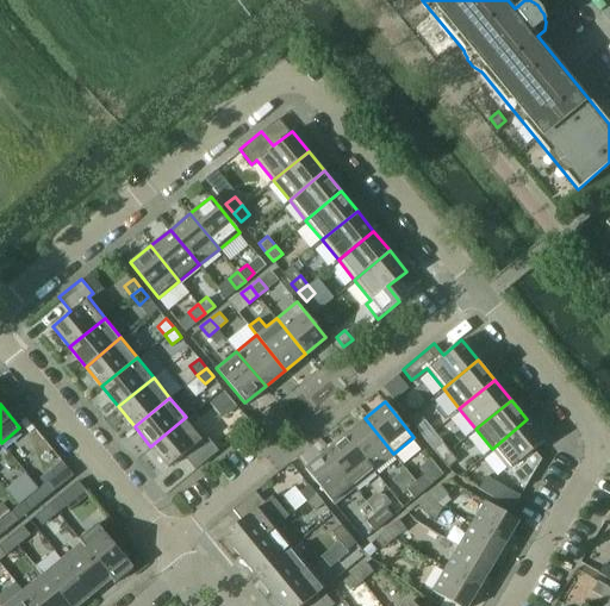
[(416,411),(408,418),(415,428),(424,419),(416,411)]
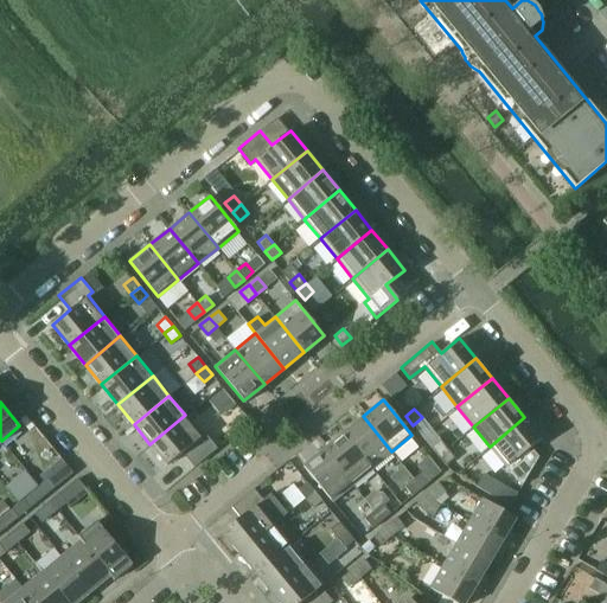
[(242,411),(232,418),(240,428),(249,421),(242,411)]
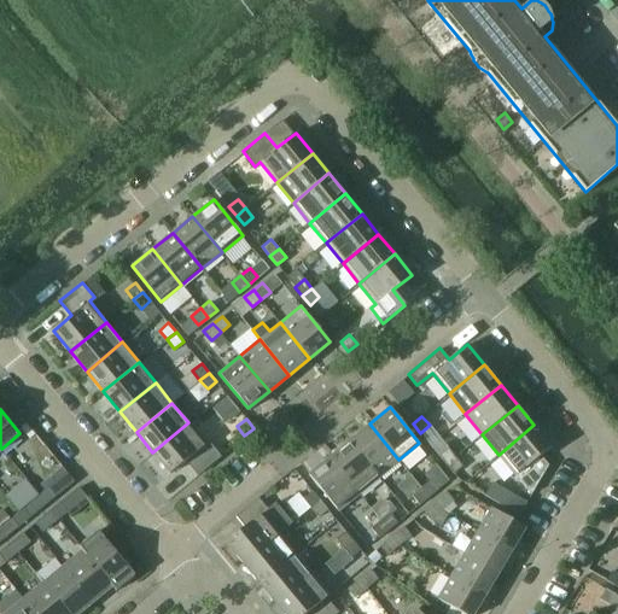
[(205,444),(188,422),(152,452),(169,473),(185,460),(197,474),(220,456),(208,442),(205,444)]
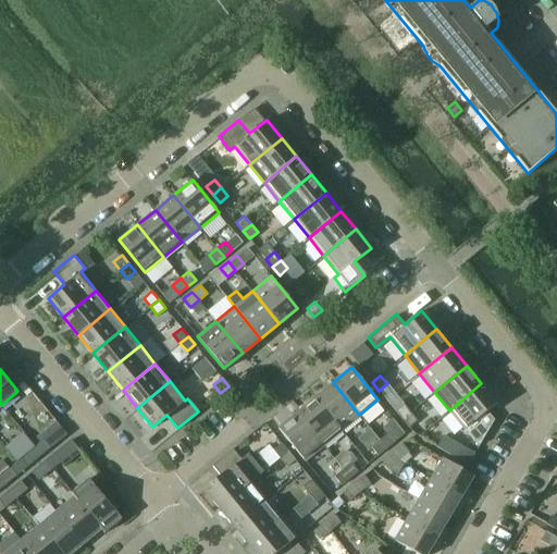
[(314,397),(342,430),(359,415),(333,382),(314,397)]
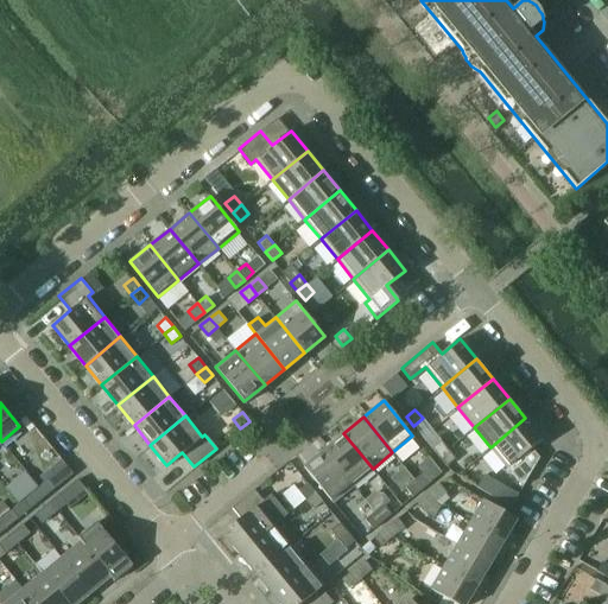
[(542,439),(525,418),(491,447),(507,468),(521,485),(538,457),(531,447),(542,439)]
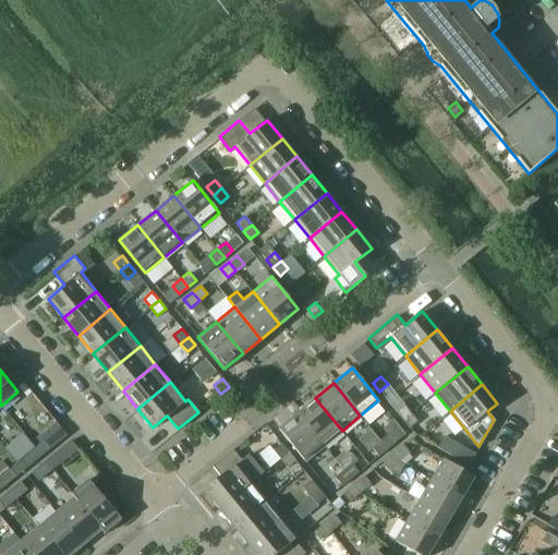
[(296,413),(324,445),(342,431),(315,398),(296,413)]
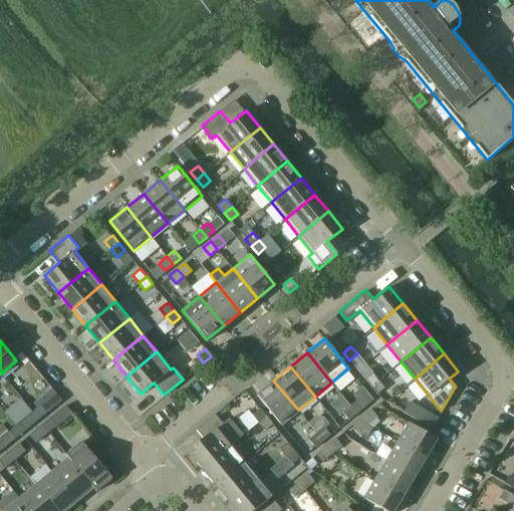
[(370,386),(378,379),(372,371),(364,378),(370,386)]
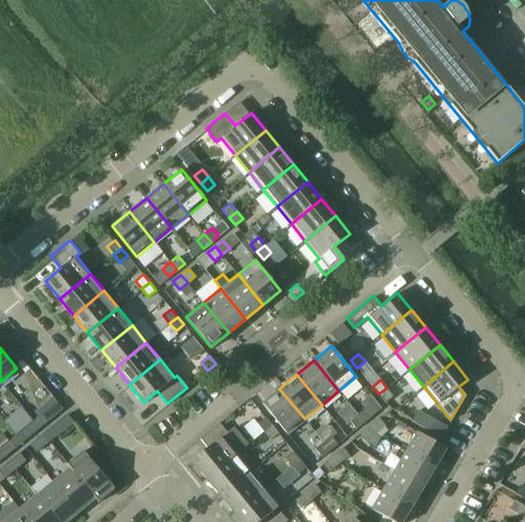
[(393,396),(387,388),(378,394),(393,411),(403,402),(396,393),(393,396)]
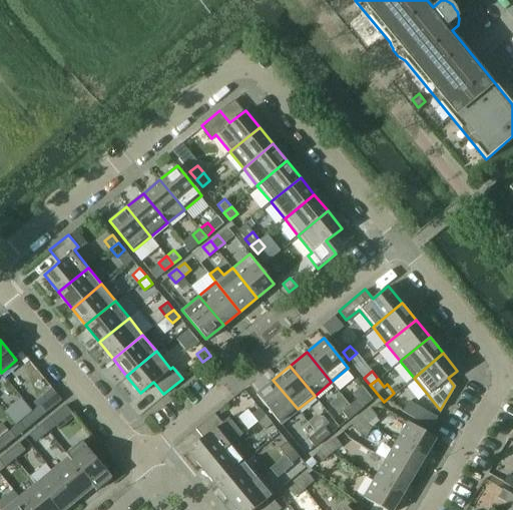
[(298,409),(273,380),(255,394),(281,424),(298,409)]
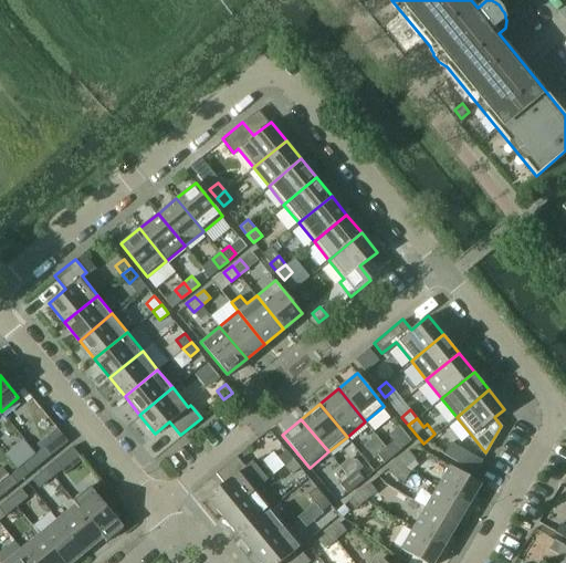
[(24,439),(6,455),(17,468),(20,465),(32,456),(35,452),(24,439)]
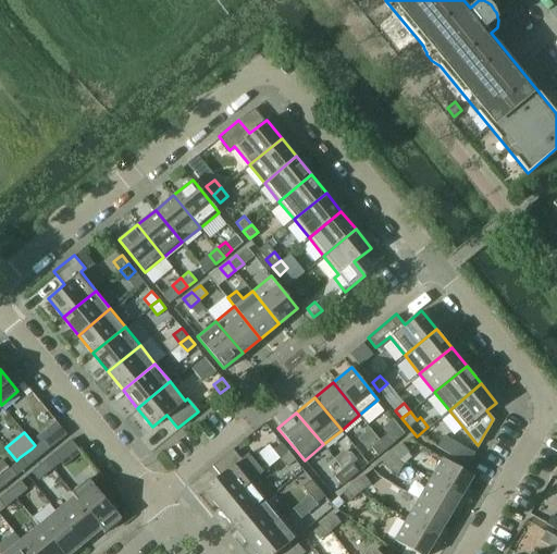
[(387,432),(380,439),(386,447),(394,441),(387,432)]
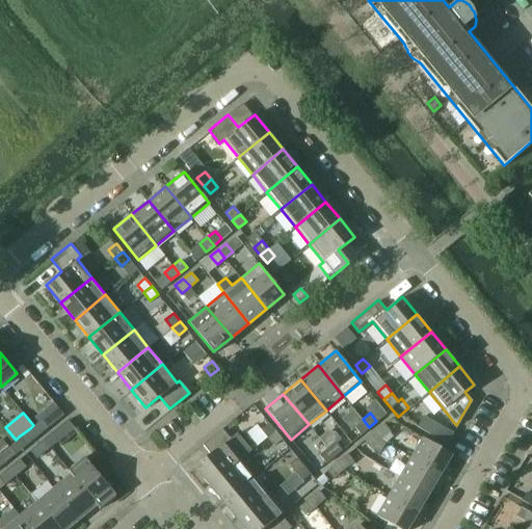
[(417,426),(446,444),(452,432),(423,415),(417,426)]
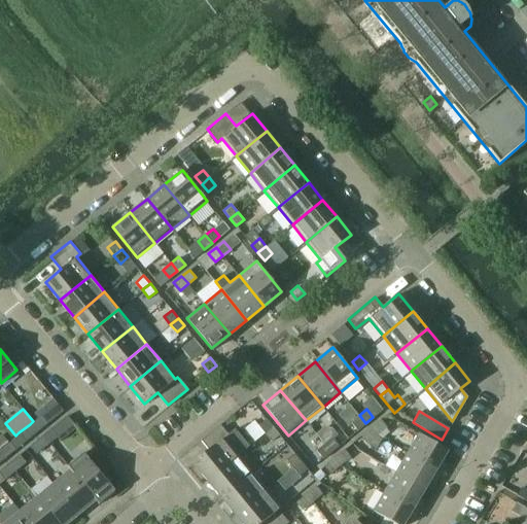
[(33,421),(30,424),(36,431),(47,423),(40,415),(33,421)]
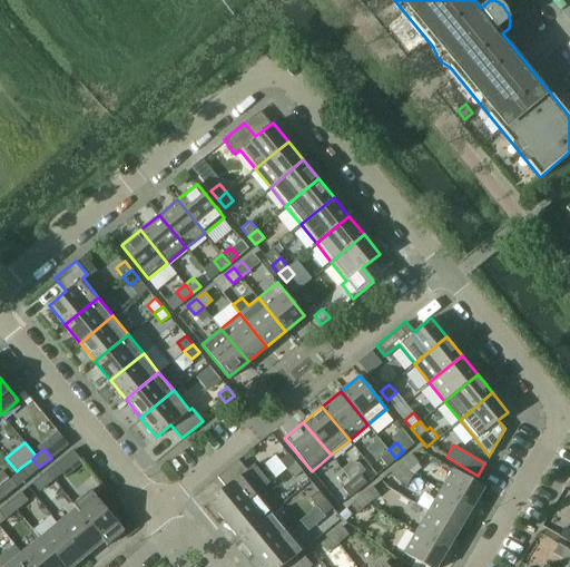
[(395,458),(389,449),(380,456),(386,465),(395,458)]
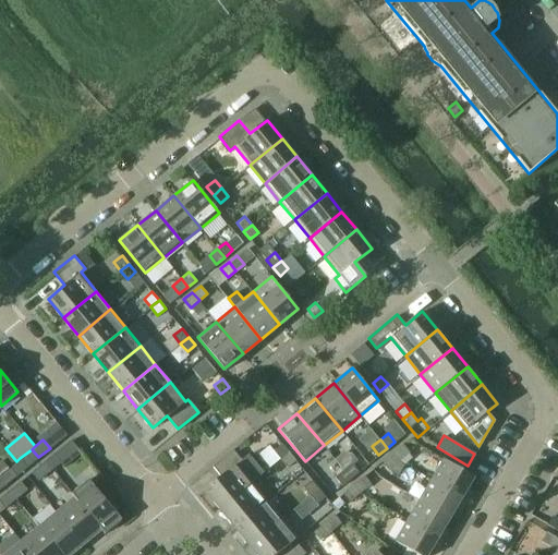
[(274,450),(280,458),(289,450),(282,443),(274,450)]
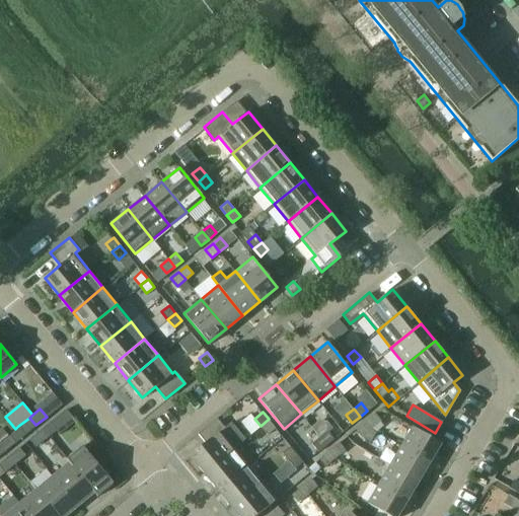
[(375,413),(365,421),(371,428),(372,427),(380,420),(375,413)]
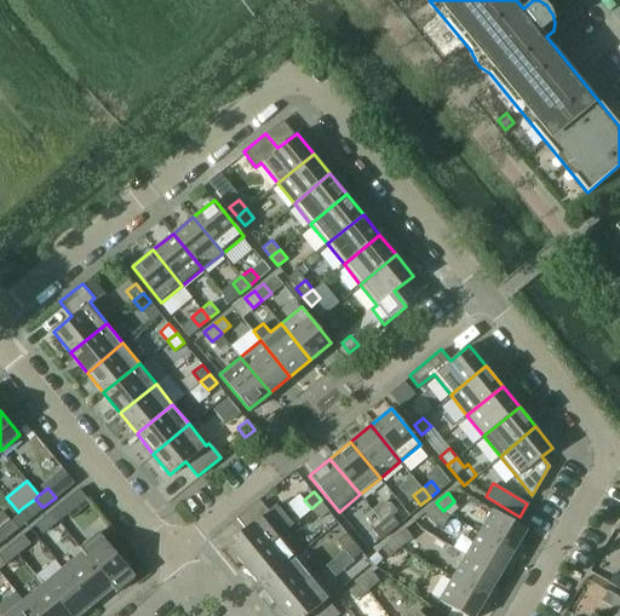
[(244,564),(280,535),(293,523),(276,504),(268,511),(258,498),(235,517),(245,528),(225,543),(244,564)]
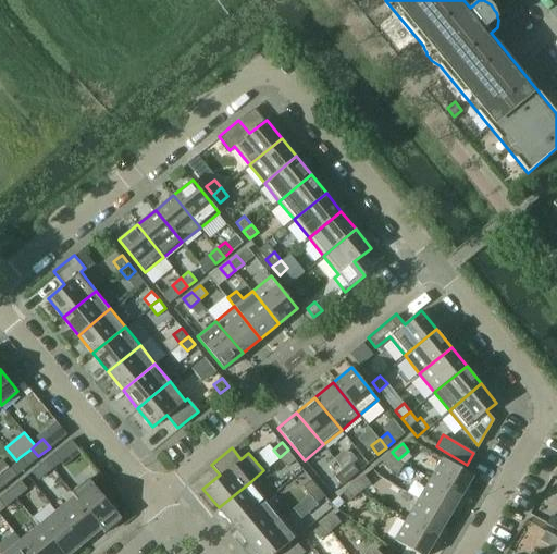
[(38,456),(32,448),(20,457),(27,466),(38,456)]
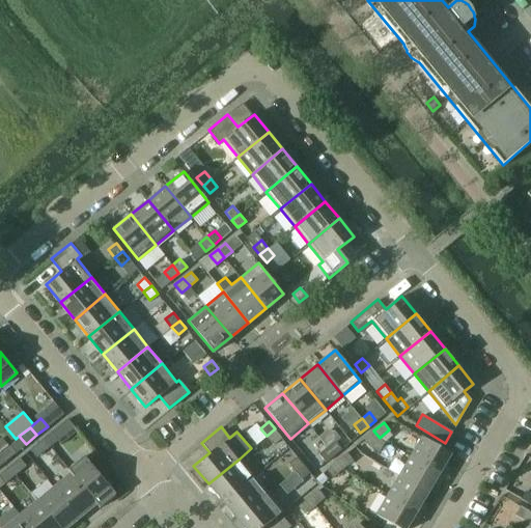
[(275,428),(267,436),(273,444),(281,437),(275,428)]
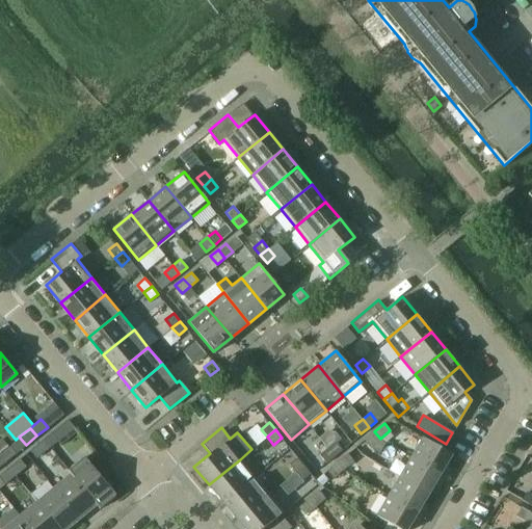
[(390,430),(381,438),(387,441),(393,434),(390,430)]
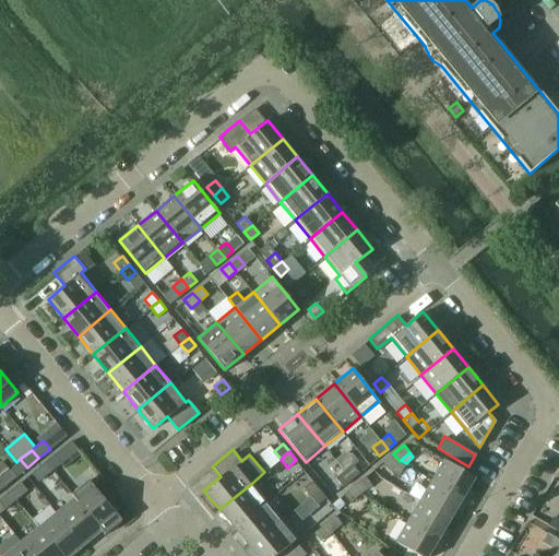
[(400,461),(393,453),(382,462),(389,470),(400,461)]
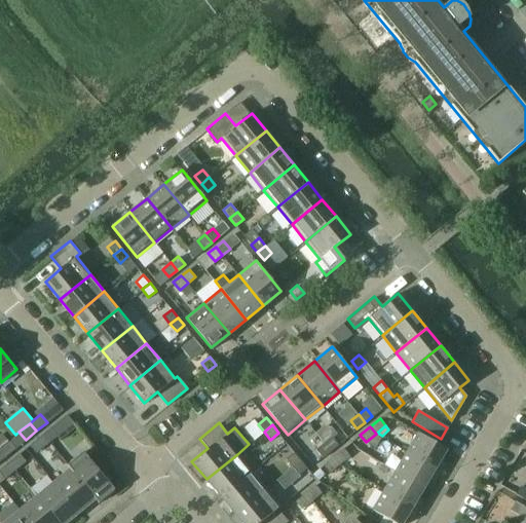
[(51,427),(40,436),(47,444),(58,435),(51,427)]
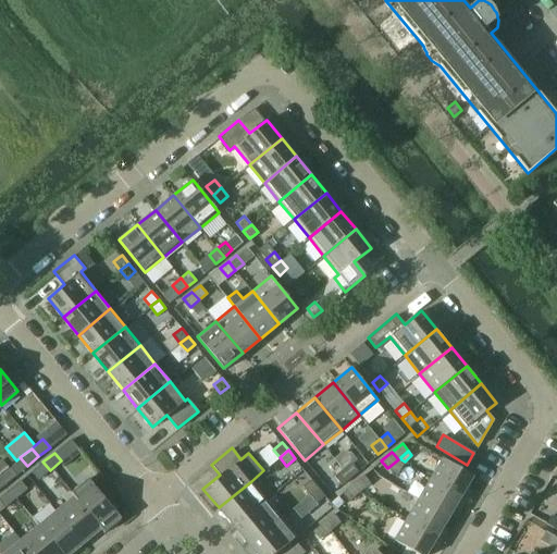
[(431,478),(466,499),(471,490),(467,487),(473,476),(443,457),(431,478)]
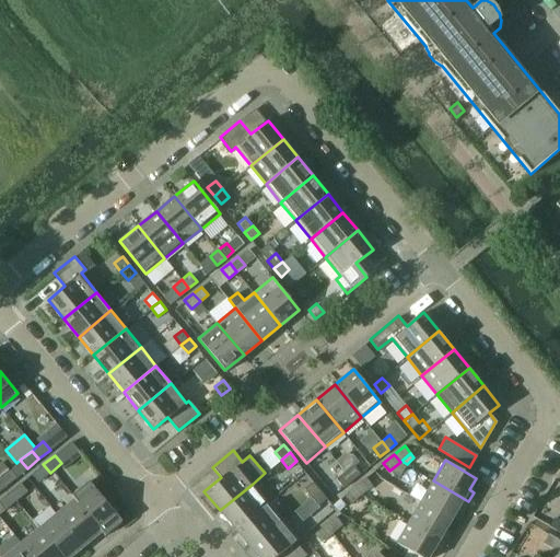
[(50,473),(43,464),(32,474),(38,483),(50,473)]
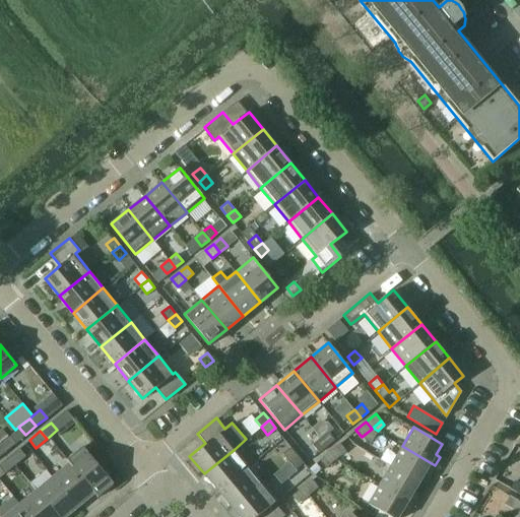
[(328,431),(320,438),(326,445),(334,439),(328,431)]
